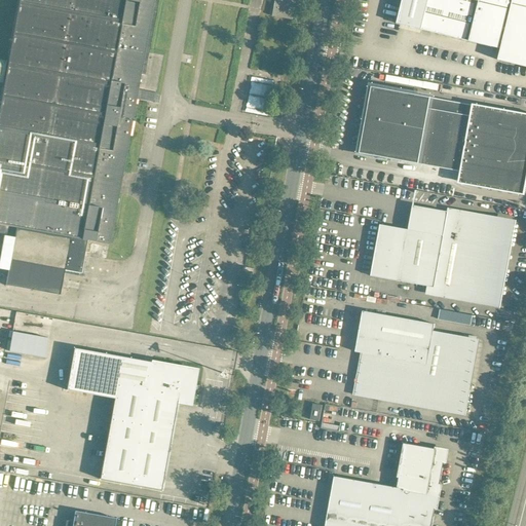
[(0,235),(4,236),(0,257),(0,268),(8,270),(5,286),(60,295),(60,292),(64,270),(81,273),(87,240),(109,245),(118,194),(122,171),(136,100),(136,97),(141,98),(142,92),(137,91),(140,74),(144,75),(148,52),(157,0),(19,0),(0,106),(0,235)]
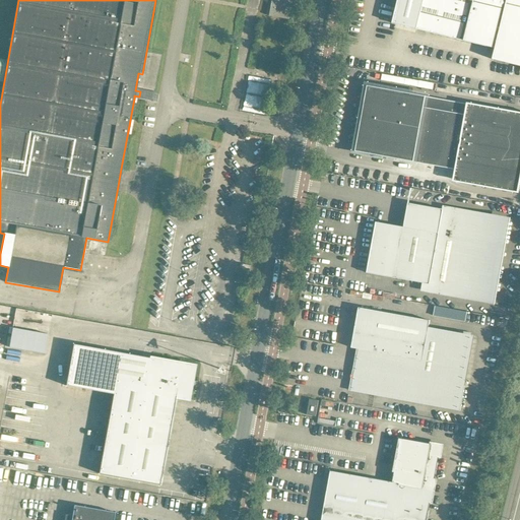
[(289,19),(293,3),(293,0),(272,0),(269,16),(289,19)]
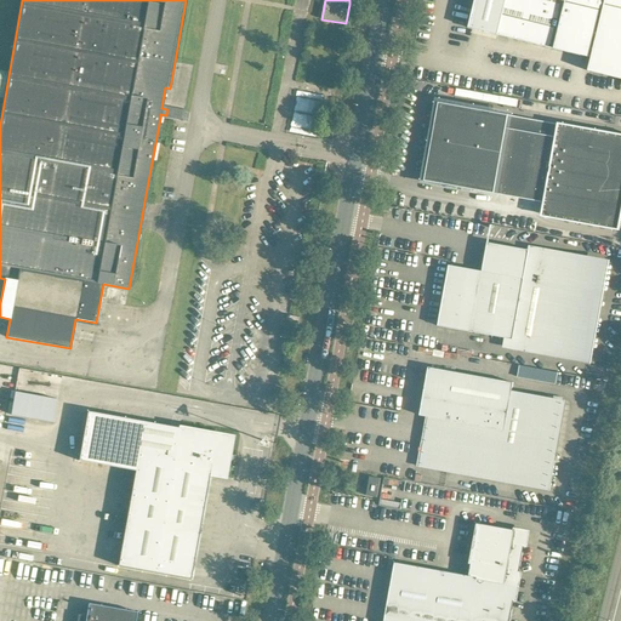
[(620,0),(474,0),(468,28),(591,58),(588,72),(620,79),(620,0)]
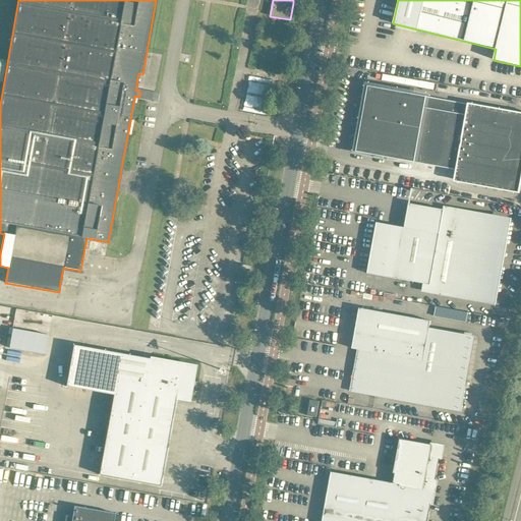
[(253,93),(264,94),(265,88),(269,89),(271,80),(250,76),(245,106),(261,108),(263,100),(252,98),(253,93)]
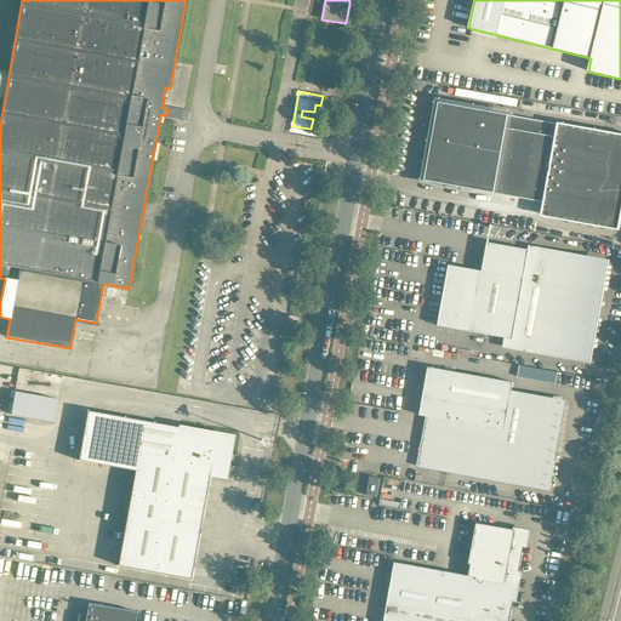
[(425,181),(545,203),(554,218),(616,229),(620,205),(620,136),(571,126),(438,103),(425,181)]
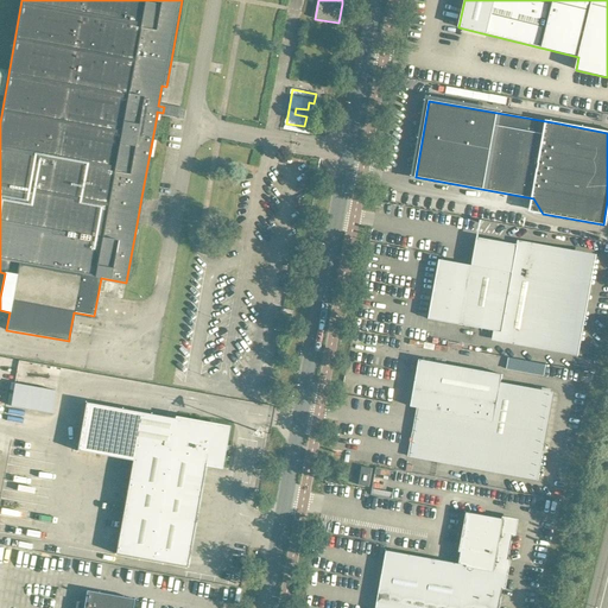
[(477,238),(472,266),(439,260),(429,320),(500,333),(499,339),(571,352),(578,310),(581,311),(583,299),(581,298),(588,258),(518,245),(517,245),(477,238)]
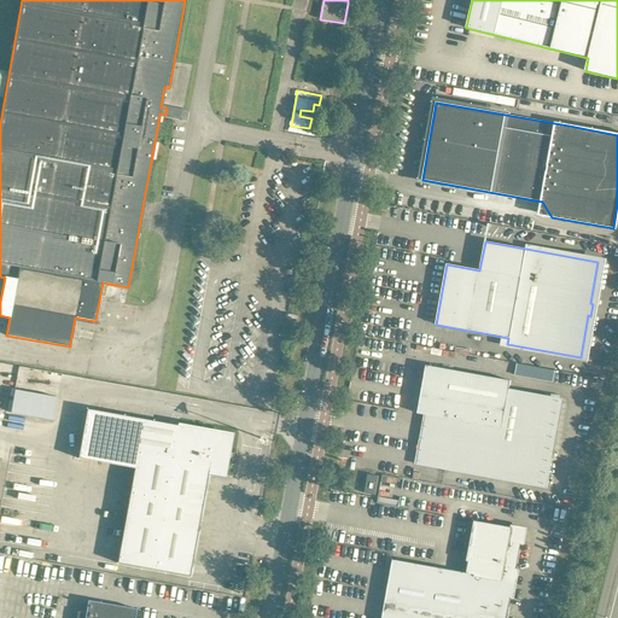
[(517,365),(514,375),(553,383),(555,371),(517,365)]
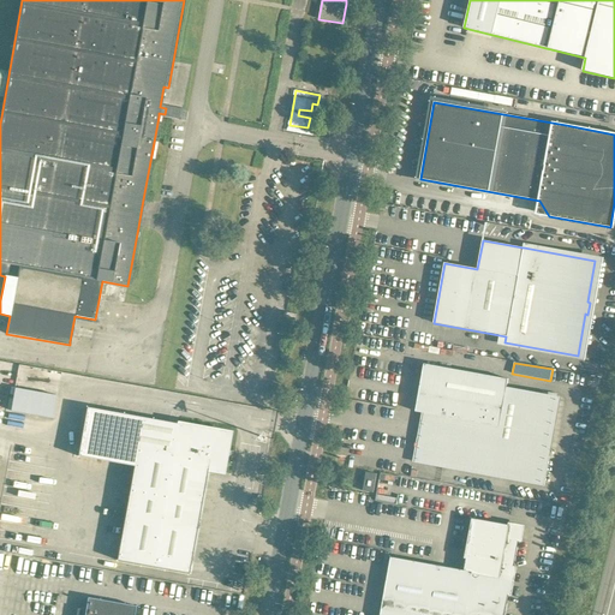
[(443,465),(526,481),(542,396),(506,390),(508,380),(424,364),(416,412),(431,415),(428,437),(428,445),(429,451),(433,457),(436,461),(443,465)]
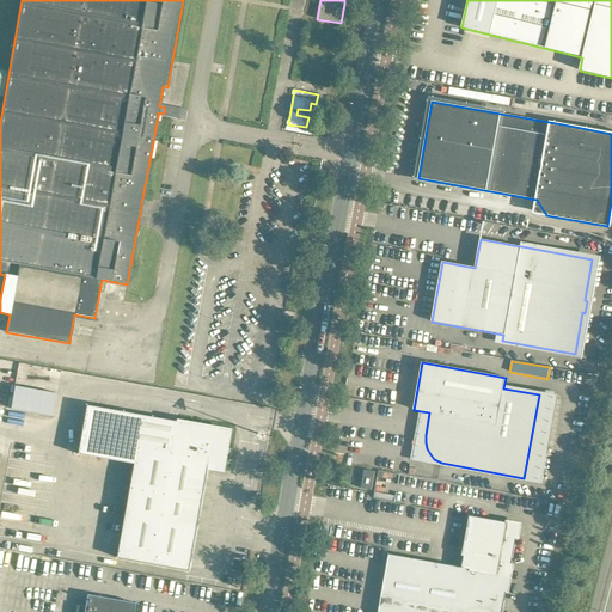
[(13,398),(11,409),(53,417),(57,395),(16,386),(13,398)]
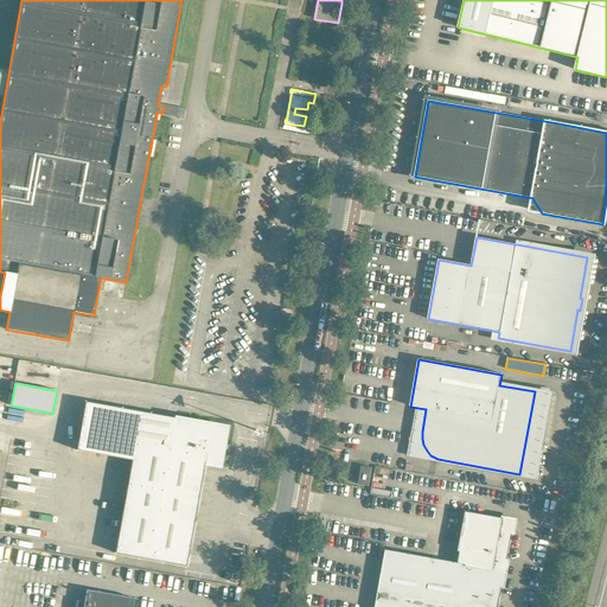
[(85,403),(77,451),(132,460),(115,553),(186,566),(204,466),(205,464),(212,465),(212,464),(218,465),(218,466),(219,466),(227,428),(174,419),(129,410),(85,403)]
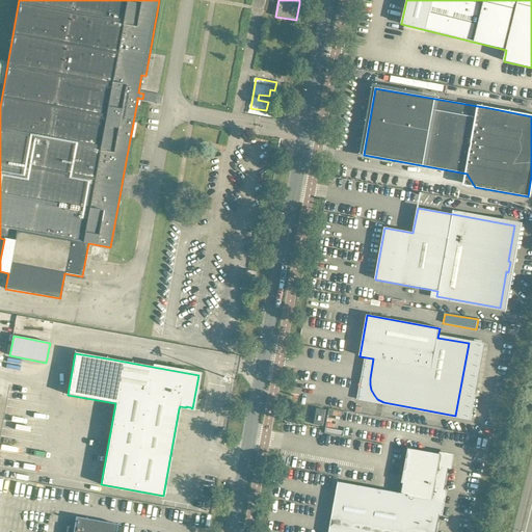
[(14,371),(11,382),(19,383),(21,372),(14,371)]
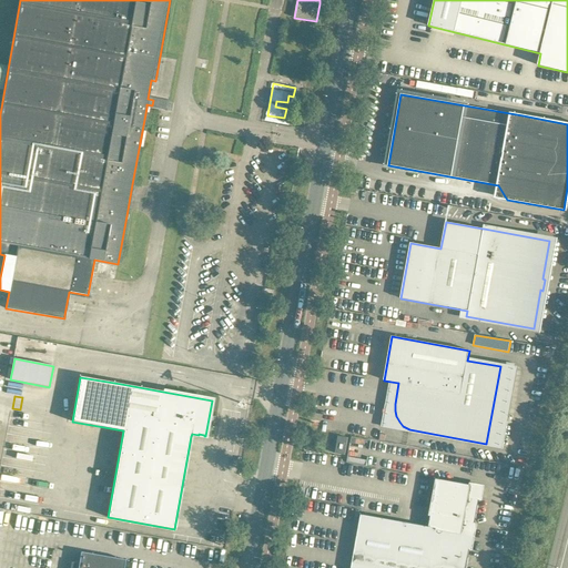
[(335,454),(345,455),(348,438),(338,436),(335,454)]
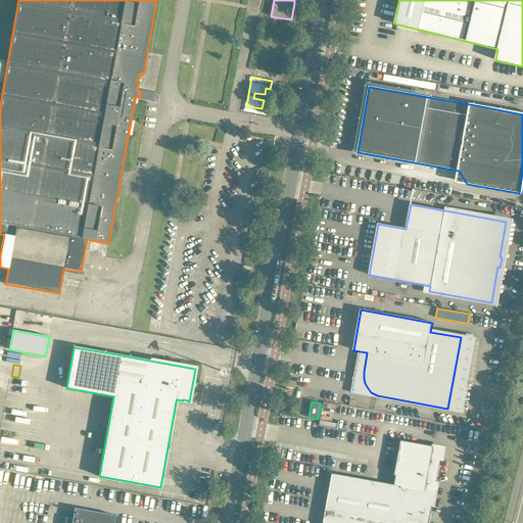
[(394,485),(333,474),(323,522),(429,522),(433,506),(435,507),(435,505),(434,505),(438,483),(439,483),(440,482),(437,482),(441,461),(443,461),(444,460),(443,459),(445,448),(434,446),(434,444),(432,444),(432,446),(411,442),(401,441),(400,445),(395,470),(395,475),(396,475),(394,485)]
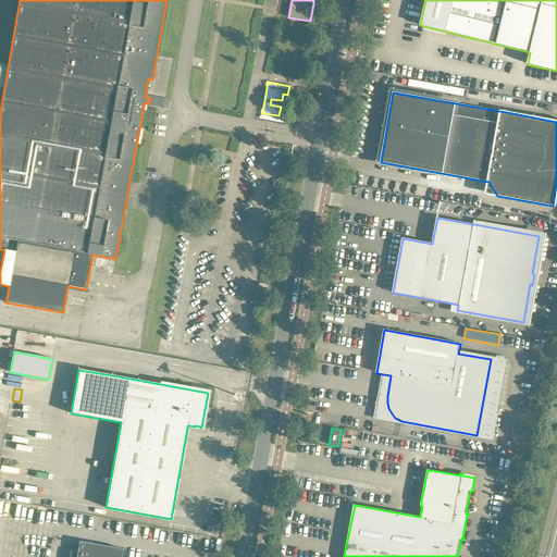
[(79,541),(76,556),(121,556),(123,549),(79,541)]
